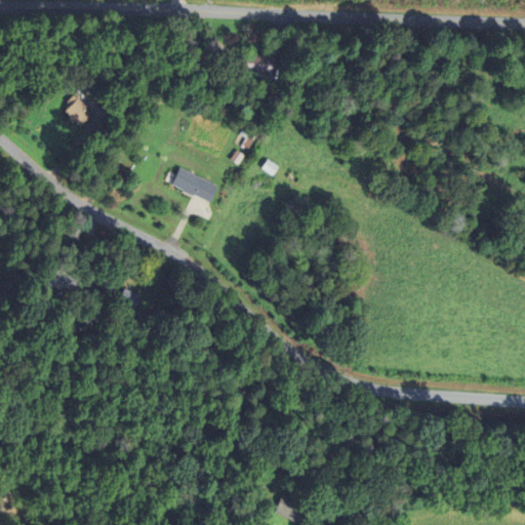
[(263,77),(273,78),(274,56),(244,54),(244,58),(243,76),(263,77)]
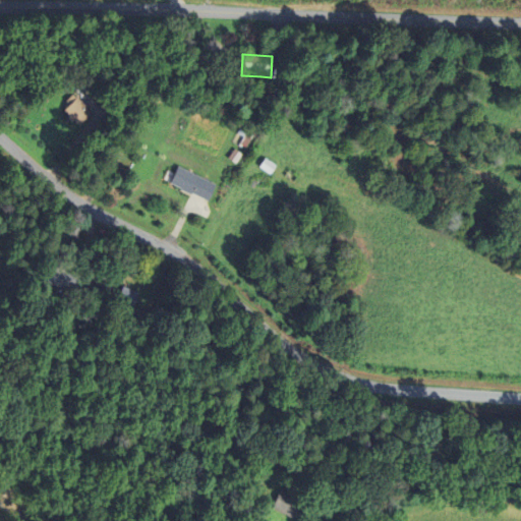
[(67,65),(65,64),(71,56),(78,61),(82,64),(75,72),(67,65)]
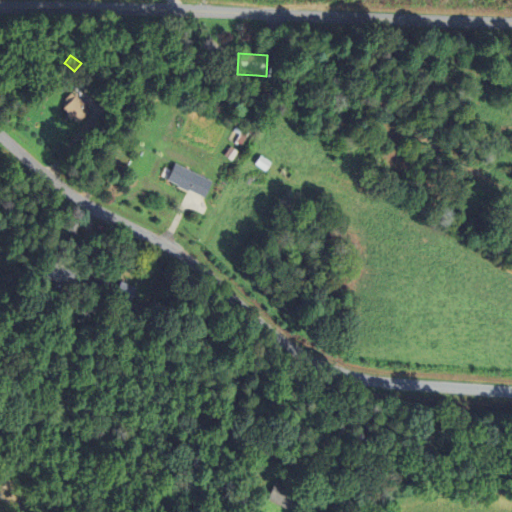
[(90,110),(78,122),(73,118),(70,121),(65,115),(68,113),(63,108),(69,102),(65,98),(71,92),(75,96),(76,95),(90,110)]
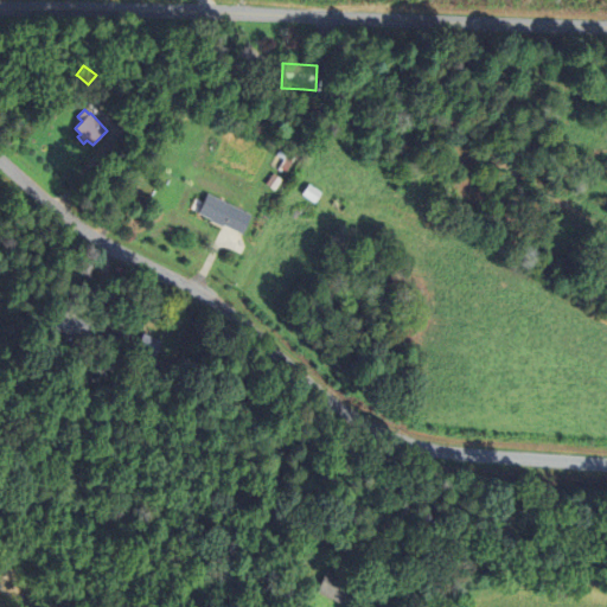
[(266,183),(273,173),(279,177),(273,187),(266,183)]
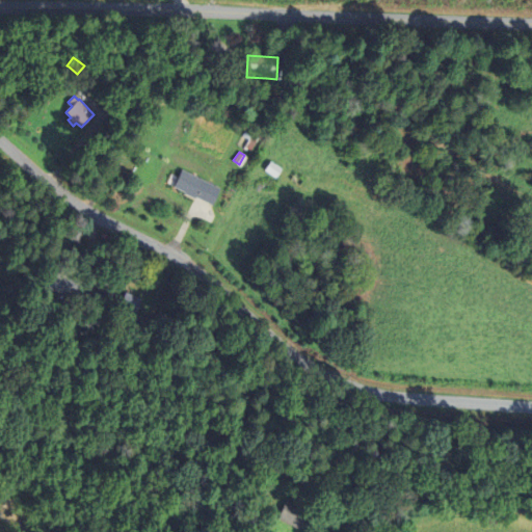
[(180,176),(183,169),(221,189),(212,206),(211,205),(195,197),(195,198),(185,193),(185,192),(184,191),(175,187),(180,176)]
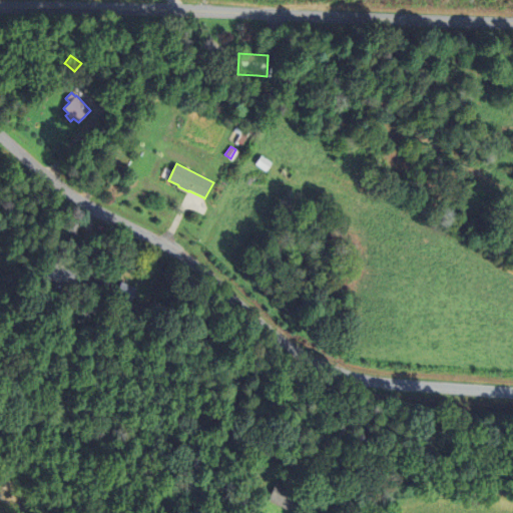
[(48,279),(53,263),(78,273),(72,288),(48,279)]
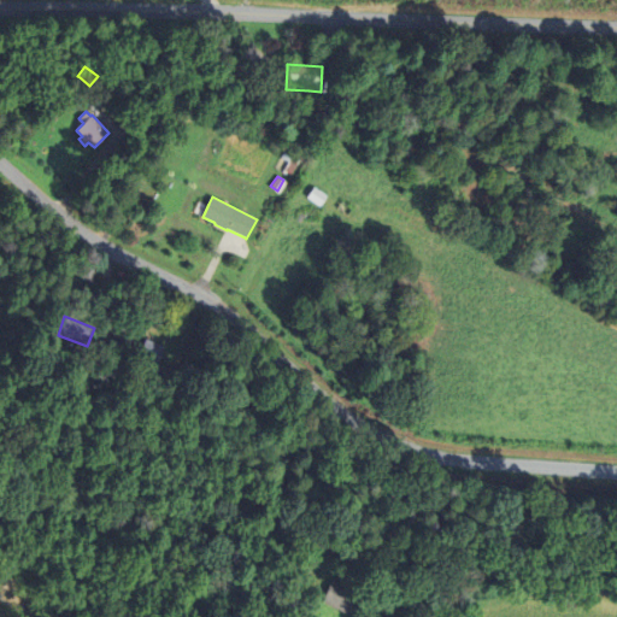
[(139,358),(145,341),(165,348),(158,365),(139,358)]
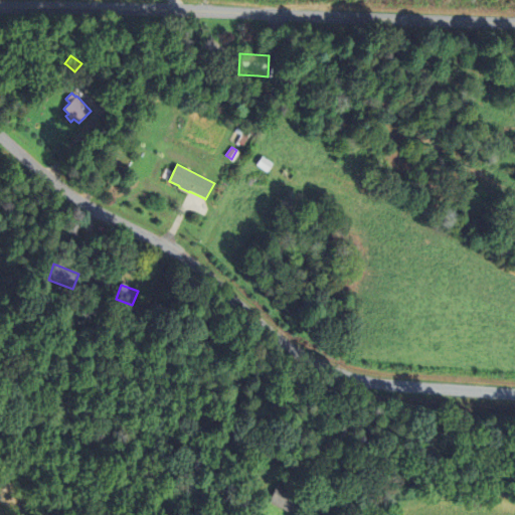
[(269,500),(277,484),(297,495),(289,510),(269,500)]
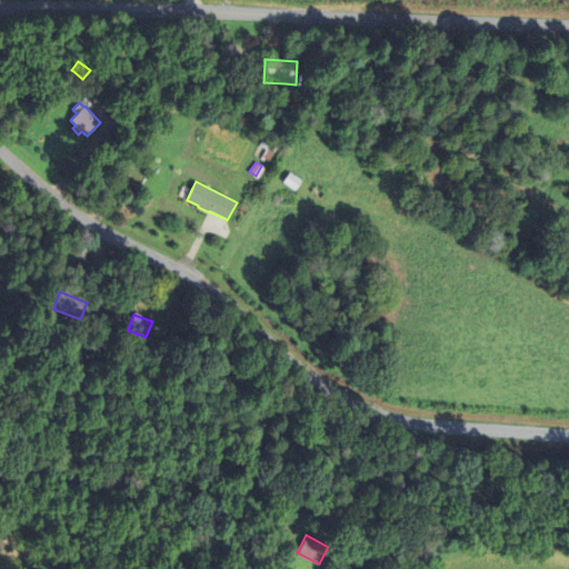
All buildings are outlined.
